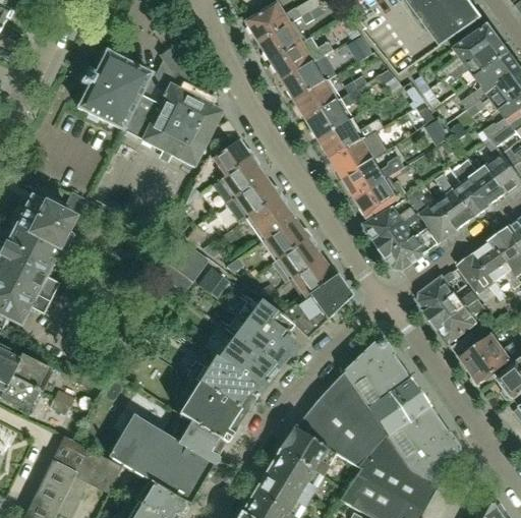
[(7,9),(12,0),(0,0),(0,19),(2,20),(3,16),(4,17),(5,15),(4,15),(6,11),(7,11),(8,9),(7,9)]
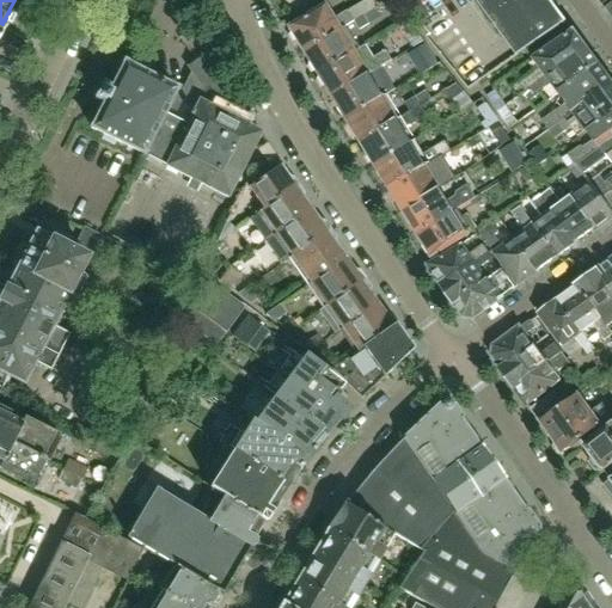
[(305,48),(346,23),(346,24),(355,18),(354,18),(377,4),(373,0),(361,0),(335,16),(326,2),(291,24),(293,28),(291,30),(294,37),(299,37),(305,48)]
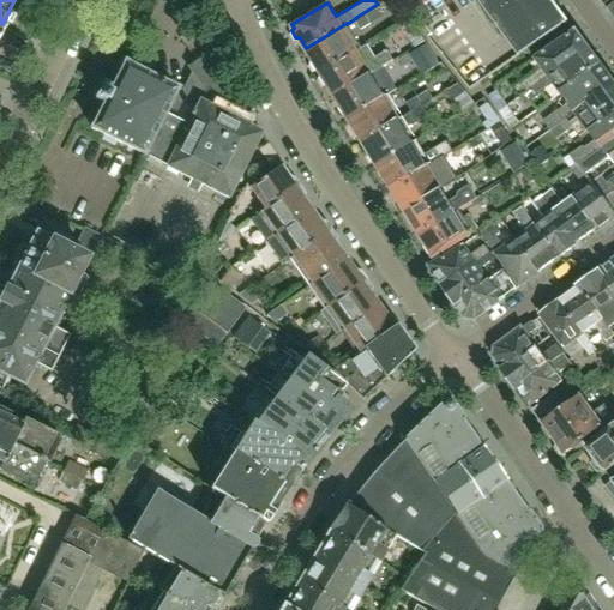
[(474,0),(477,0),(487,12),(518,54),(567,18),(565,16),(564,16),(557,5),(554,1),(553,0),(474,0)]
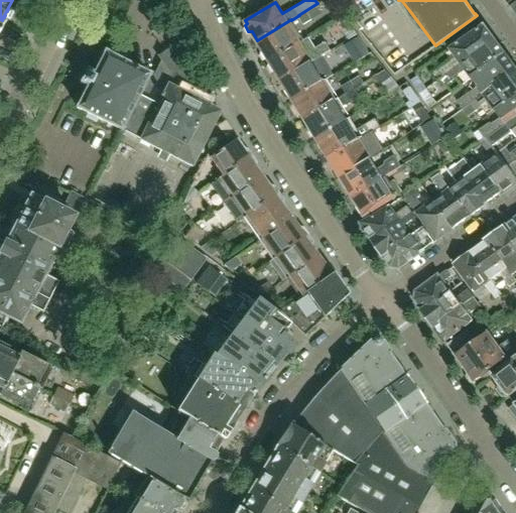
[(303,22),(321,11),(317,3),(298,15),(299,15),(303,22)]
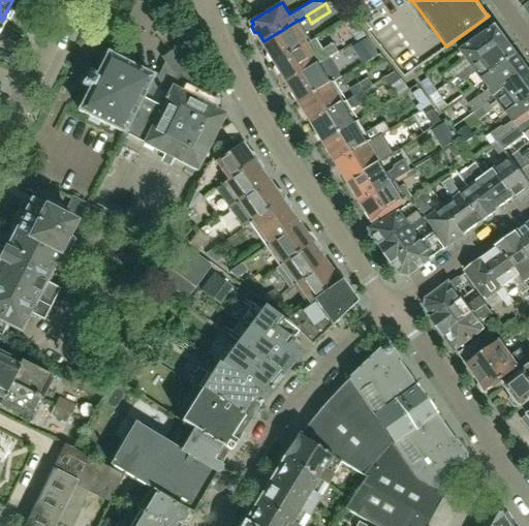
[(353,16),(345,22),(358,38),(366,32),(353,16)]
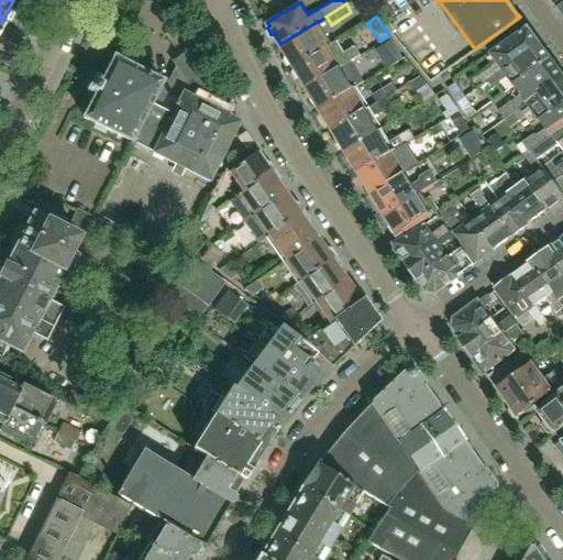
[(294,65),(330,42),(318,22),(318,21),(280,44),(286,53),(285,55),(288,62),(291,62),(294,65)]
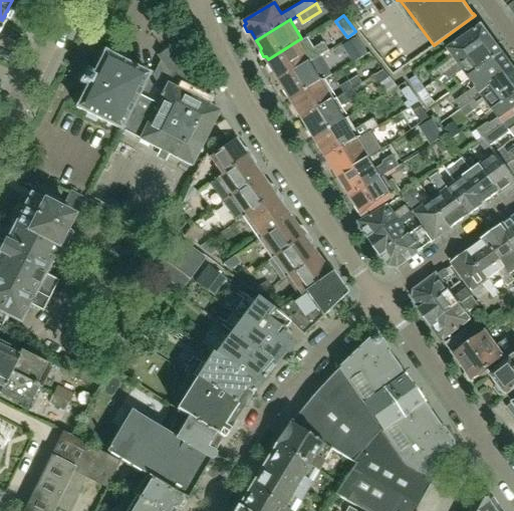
[(439,77),(492,38),(481,24),(447,48),(452,55),(430,71),(436,79),(439,77)]
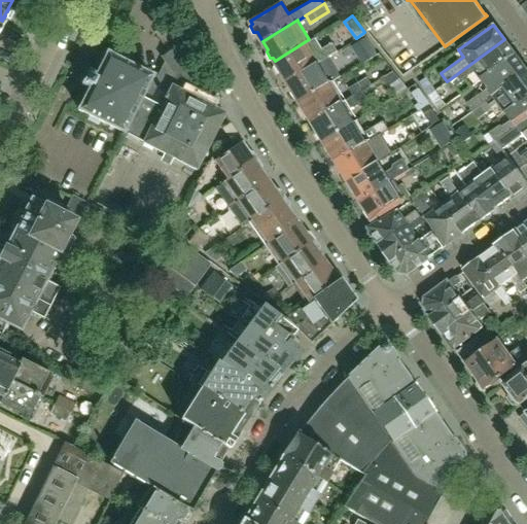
[(287,80),(317,62),(338,48),(332,41),(322,47),(315,36),(309,40),(309,39),(275,61),(276,62),(274,64),(278,70),(280,70),(287,80)]
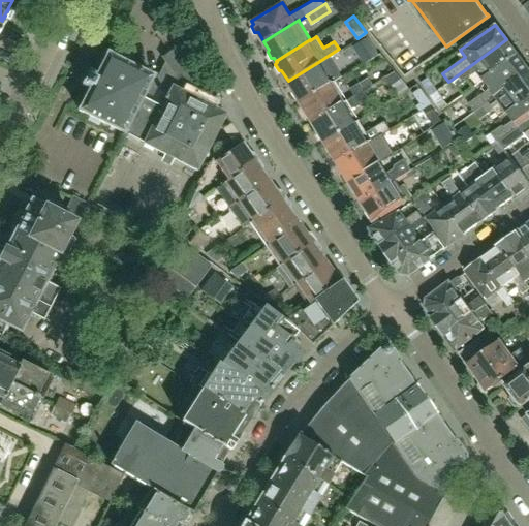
[(368,37),(352,48),(362,62),(377,53),(368,37)]
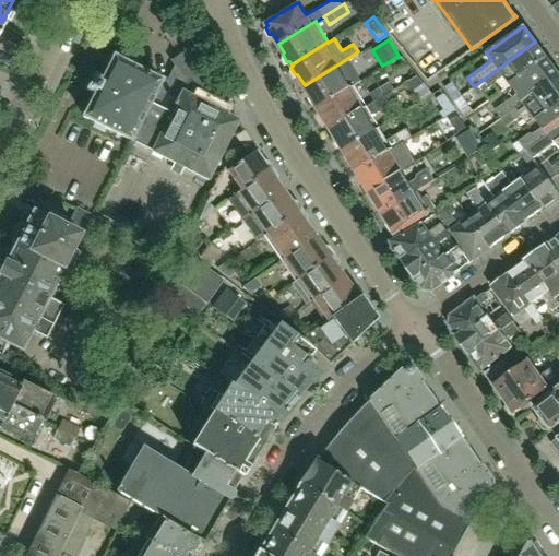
[(509,85),(547,57),(535,42),(477,84),(483,91),(502,77),(509,85)]
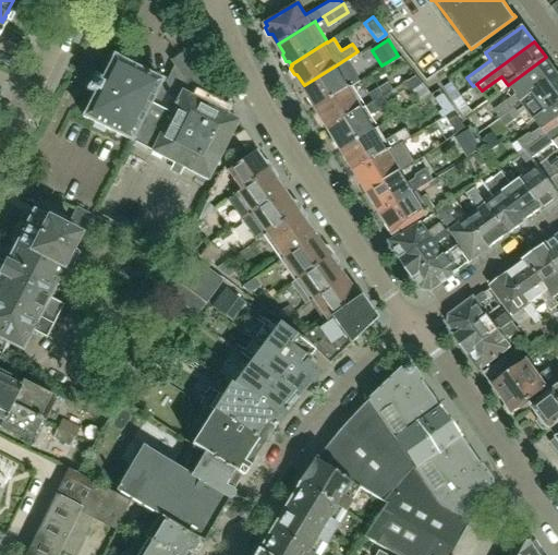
[(237,119),(196,98),(197,97),(213,85),(186,48),(170,59),(174,65),(166,82),(160,80),(146,106),(130,140),(173,161),(170,168),(180,172),(182,167),(206,179),(237,119)]
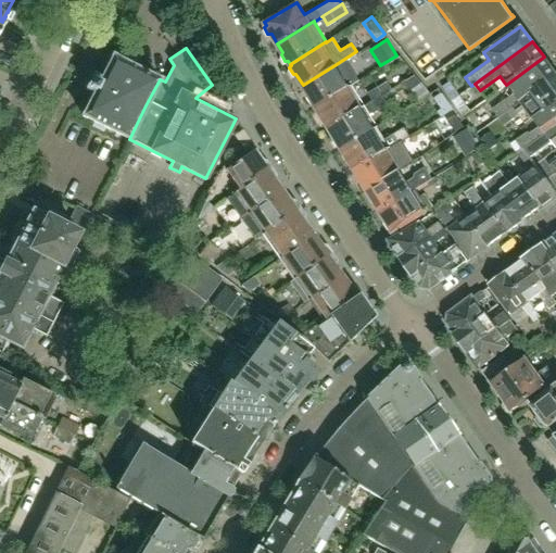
[(146,105),(160,79),(112,54),(100,77),(92,74),(85,88),(92,91),(81,114),(129,139),(146,105)]
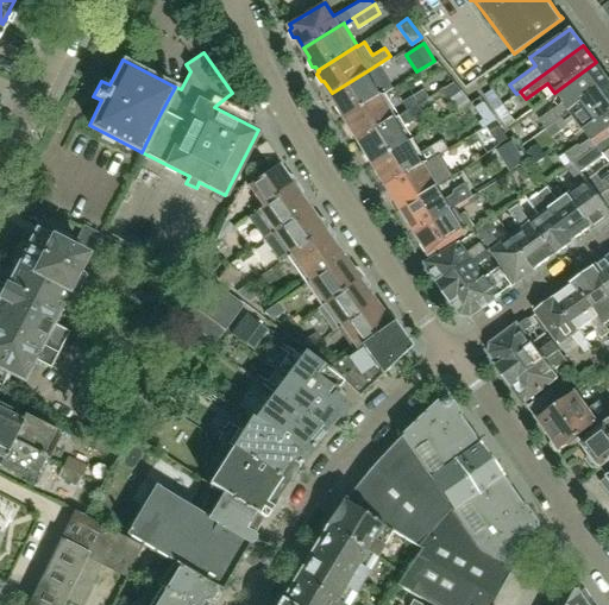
[(546,128),(608,82),(608,79),(597,62),(596,62),(554,93),(562,101),(538,119),(546,128)]
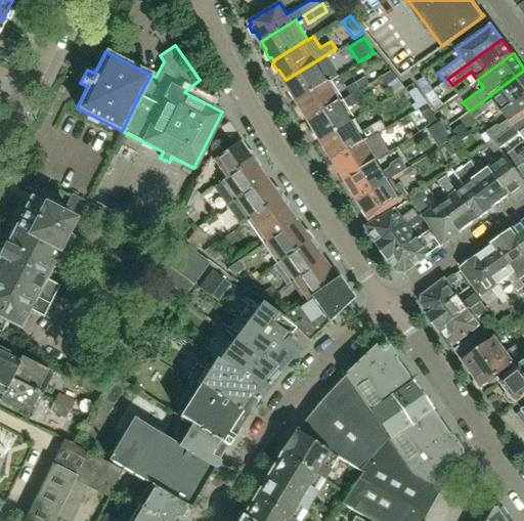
[(328,81),(315,61),(286,80),(291,88),(289,91),(293,97),(296,96),(297,99),(328,81)]
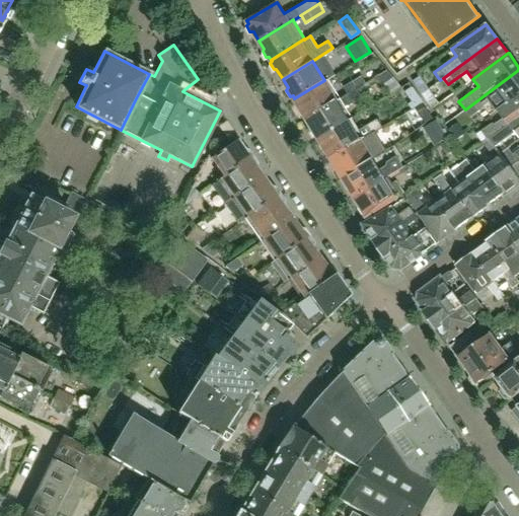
[(386,69),(375,77),(381,85),(392,77),(386,69)]
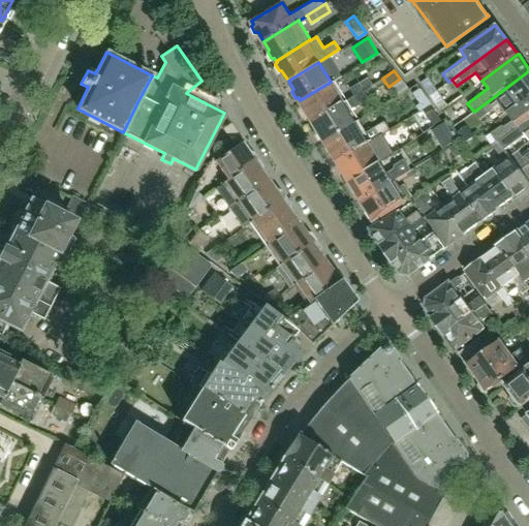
[(506,114),(528,97),(528,71),(474,112),(478,118),(498,102),(506,114)]
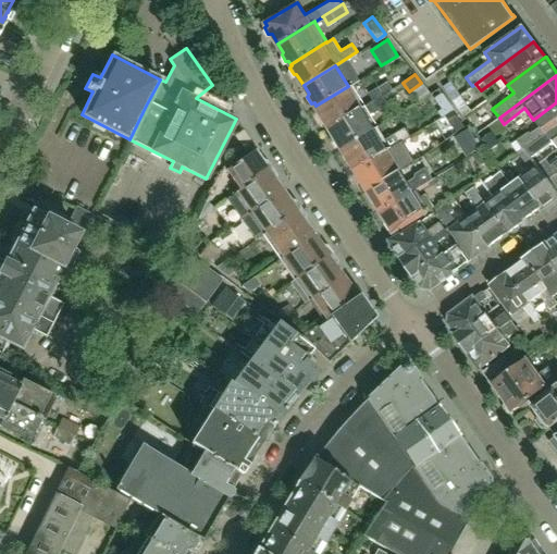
[(388,78),(376,85),(382,94),(394,87),(388,78)]
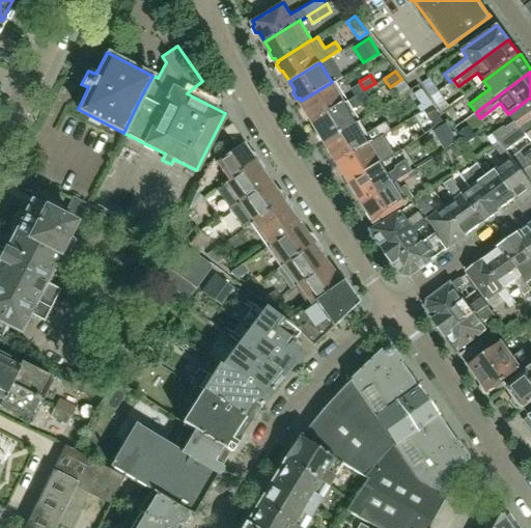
[(423,82),(432,96),(440,91),(428,76),(423,82)]
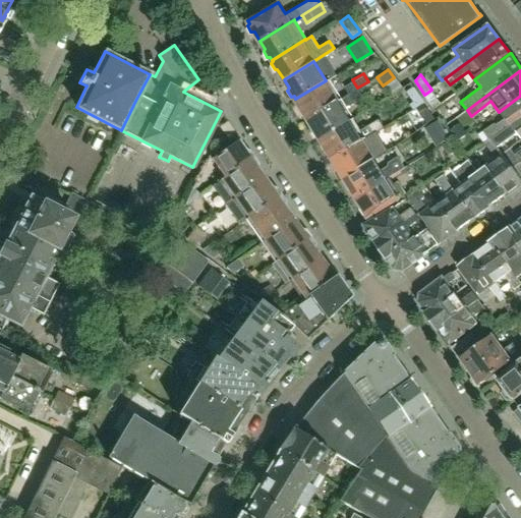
[(357,88),(352,79),(344,85),(348,94),(357,88)]
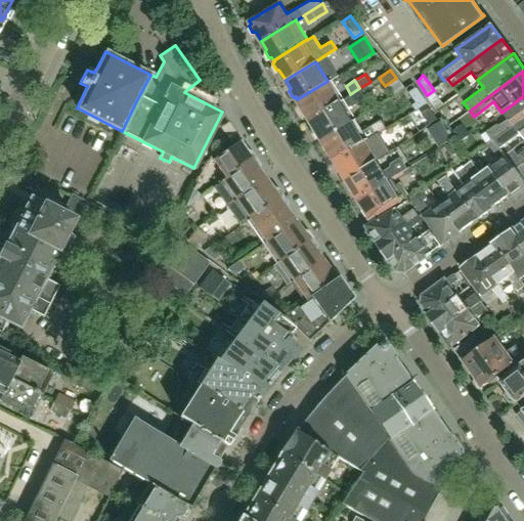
[(340,100),(328,81),(297,99),(299,102),(297,104),(301,111),(304,111),(309,119),(340,100)]
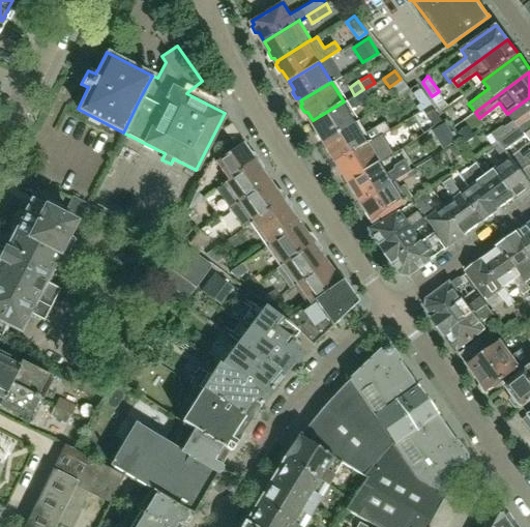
[(419,111),(431,103),(421,88),(413,93),(420,104),(416,106),(419,111)]
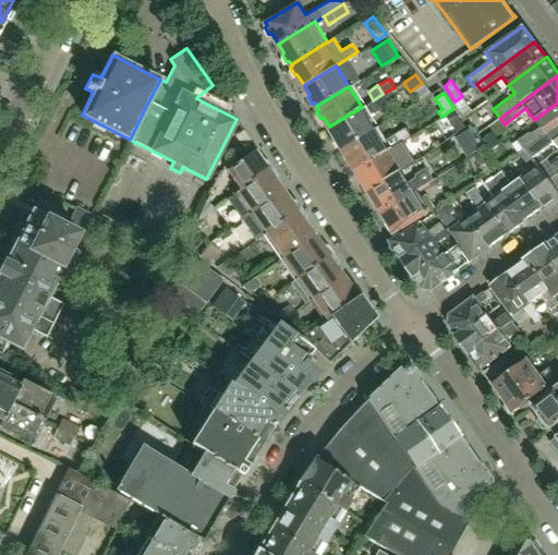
[(367,117),(389,105),(383,94),(373,100),(362,107),(329,127),(336,137),(334,140),(338,146),(341,146),(342,147),(374,128),(367,117)]
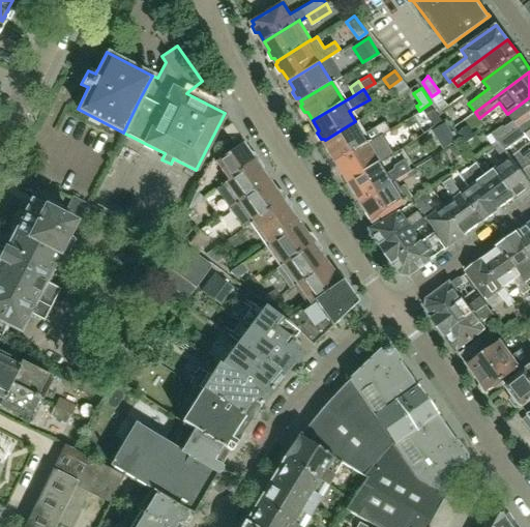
[(447,103),(439,91),(432,96),(440,108),(447,103)]
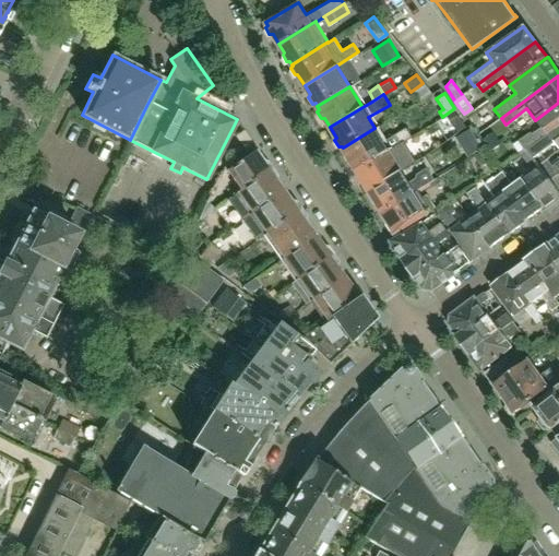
[(513,143),(522,154),(530,149),(558,126),(558,103),(535,120),(539,126),(532,131),(531,130),(513,143)]
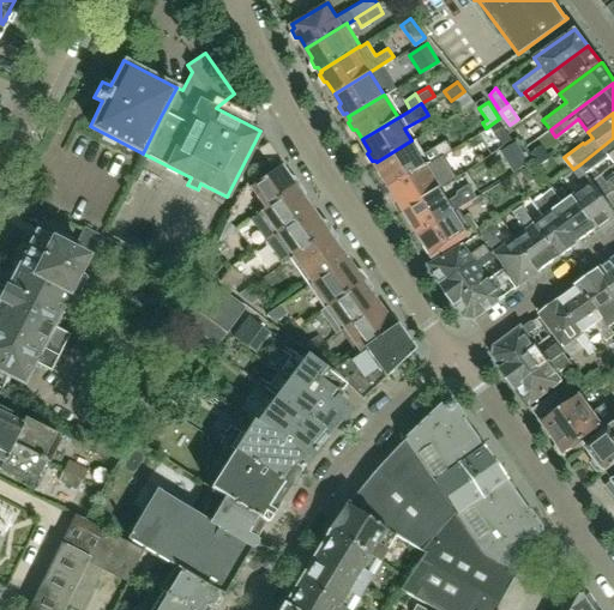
[(503,125),(494,131),(503,143),(512,137),(503,125)]
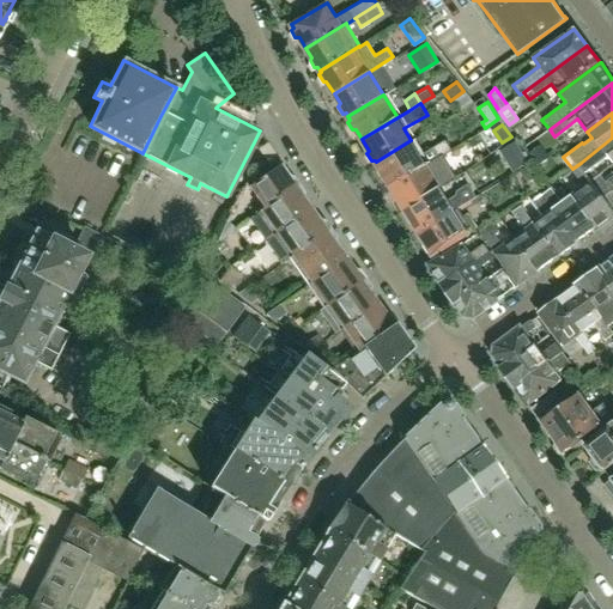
[(612,138),(581,163),(586,170),(608,153),(611,156),(612,159),(612,138)]
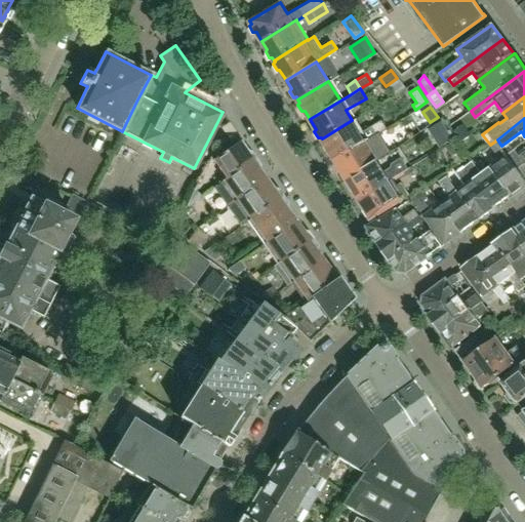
[(361,133),(352,120),(322,138),(323,142),(321,144),(325,150),(328,150),(333,158),(389,124),(387,120),(384,122),(382,120),(361,133)]
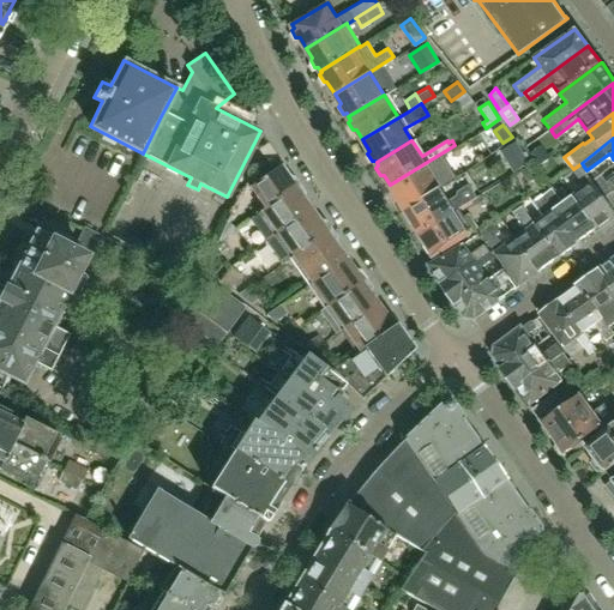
[(542,143),(531,150),(541,163),(552,155),(542,143)]
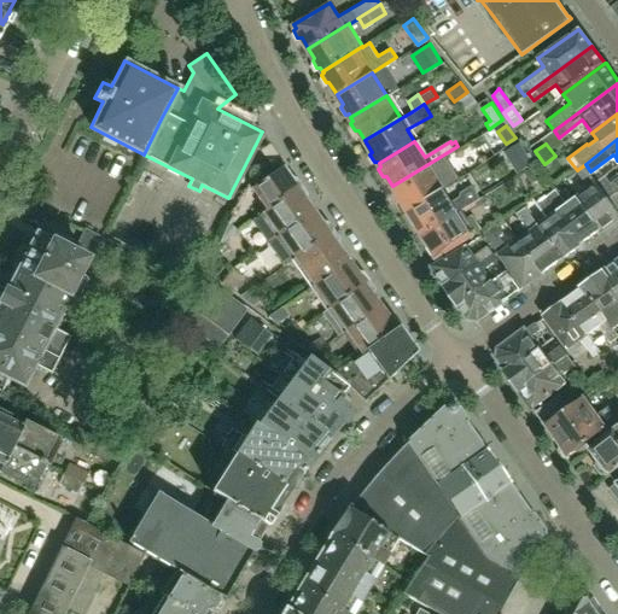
[(447,185),(439,171),(448,167),(444,161),(454,155),(453,151),(459,147),(458,146),(392,186),(400,197),(397,200),(401,206),(404,206),(407,209),(443,187),(447,185)]
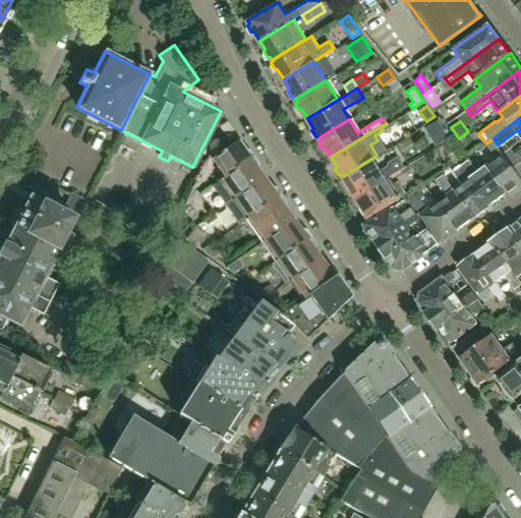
[(445,127),(430,135),(437,145),(450,136),(445,127)]
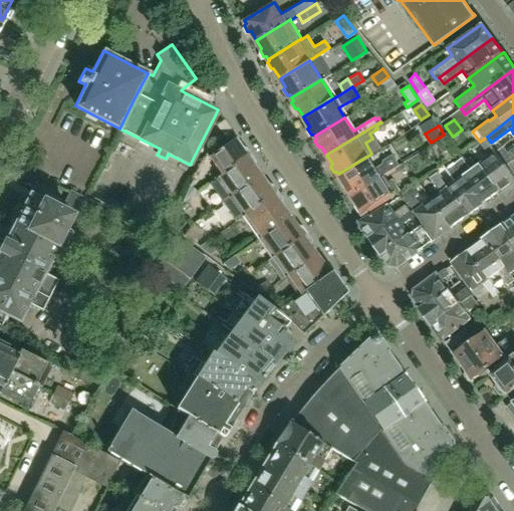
[(491,143),(487,137),(480,142),(490,155),(479,162),(499,189),(499,190),(513,179),(513,174),(507,165),(497,151),(491,143)]
